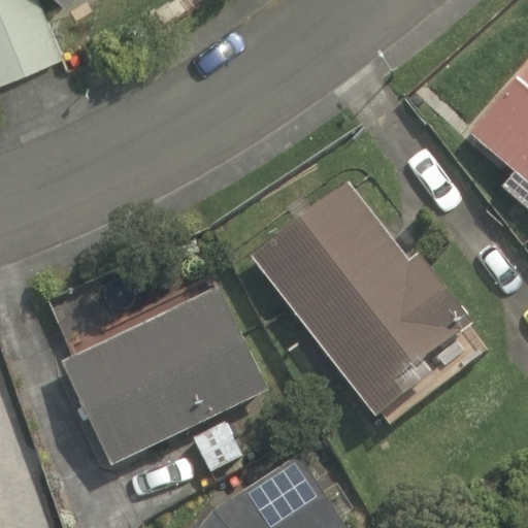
[(40,0),(0,0),(0,80),(63,55),(40,0)]
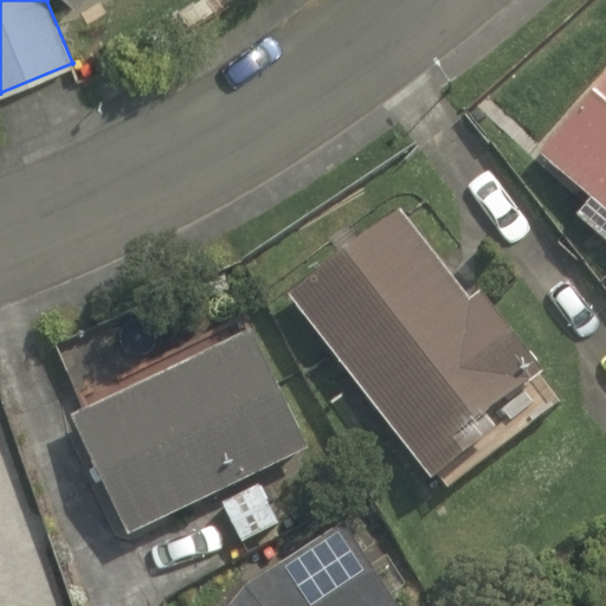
[(605,72),(533,154),(588,200),(575,217),(605,243),(605,72)]
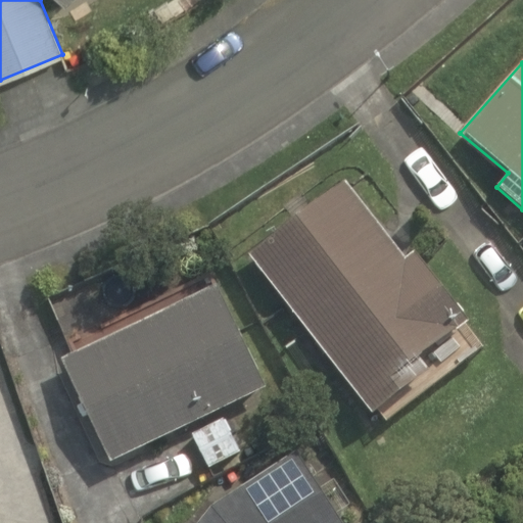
[(345,178),(248,250),(371,412),(430,368),(420,354),(470,318),(416,248),(406,256),(345,178)]
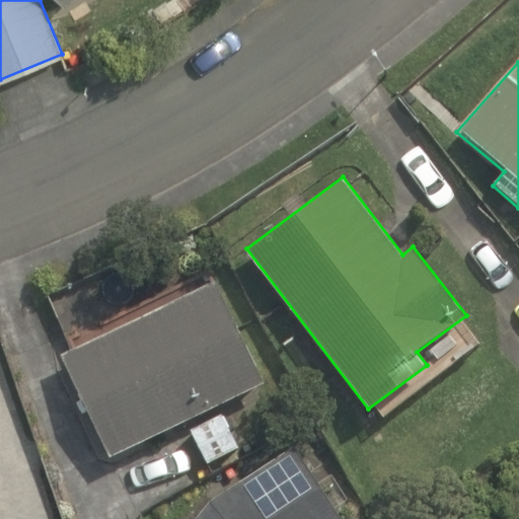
[(112,458),(264,382),(215,281),(62,357),(112,458)]
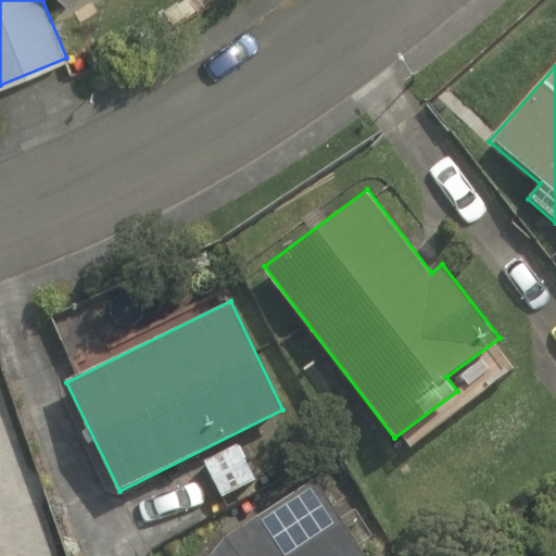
[(257,480),(238,443),(203,460),(223,497),(257,480)]
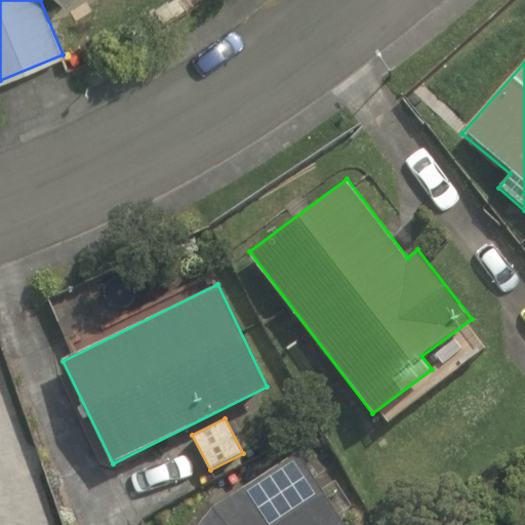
[(345,524),(298,451),(214,507),(200,524),(345,524)]
